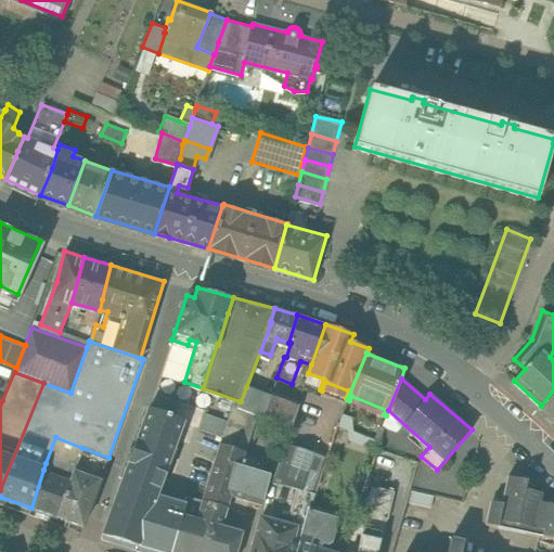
[(270,396),(246,387),(241,401),(240,401),(239,406),(263,414),(270,396)]
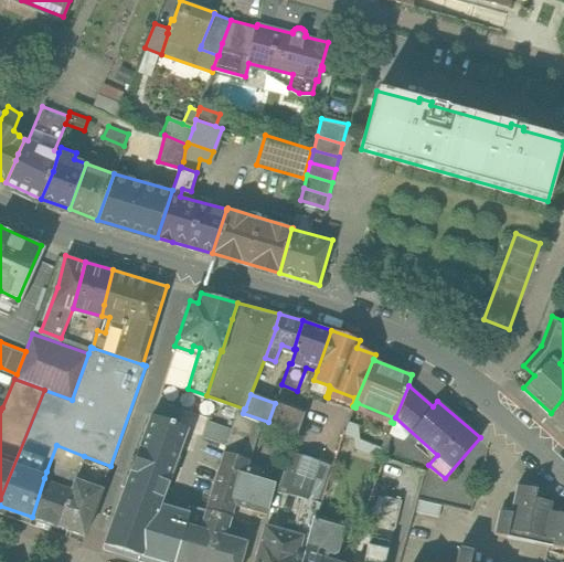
[(306,409),(276,398),(275,403),(268,422),(297,434),(306,409)]
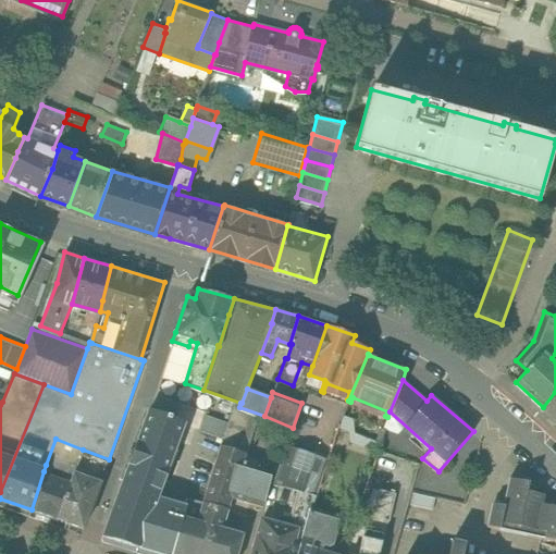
[(148,408),(122,482),(158,496),(185,421),(148,408)]
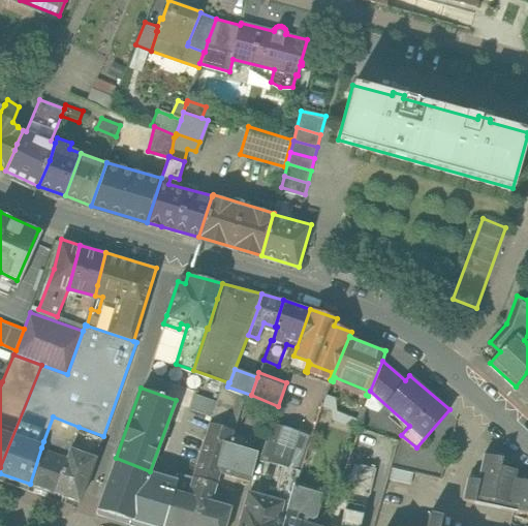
[(191,406),(212,412),(216,398),(196,392),(191,406)]
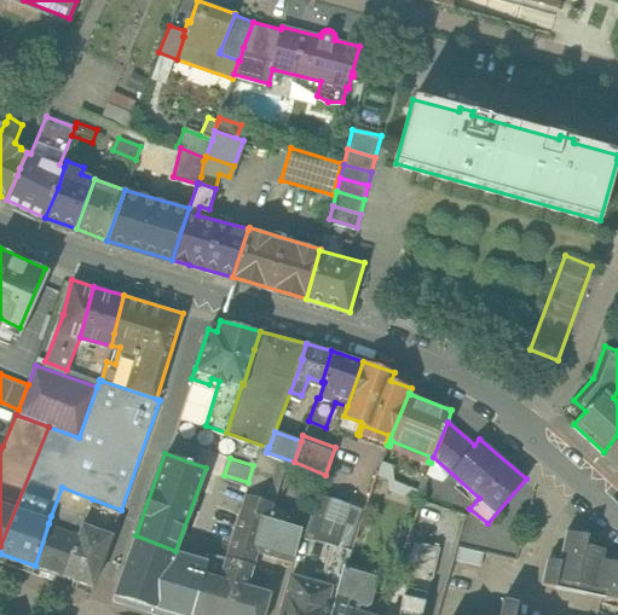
[(392,464),(381,460),(379,469),(392,477),(392,464)]
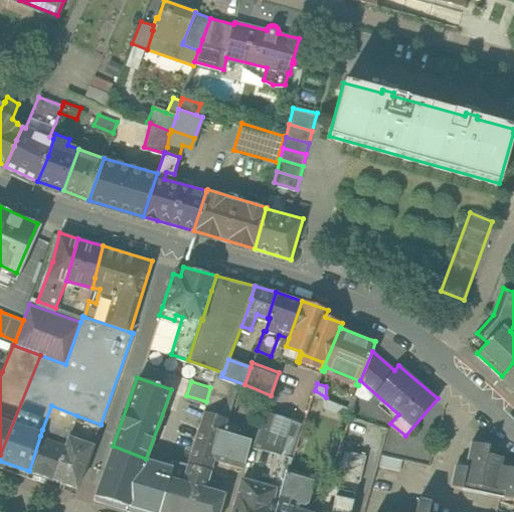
[(354,394),(348,406),(352,407),(356,395),(354,394)]
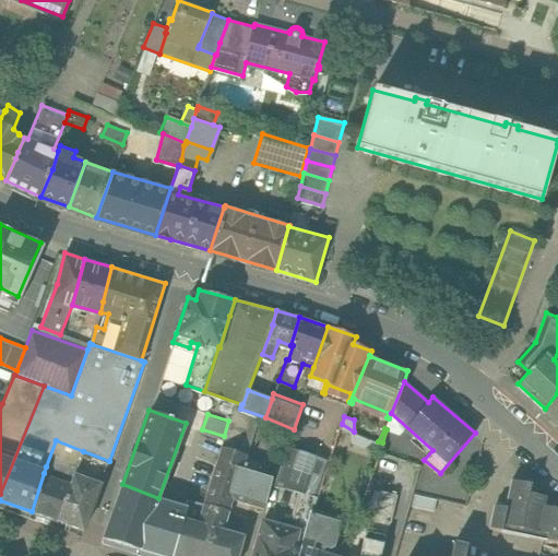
[(329,460),(288,445),(276,478),(272,477),(270,484),(300,492),(299,494),(296,494),(293,506),(296,507),(313,511),(315,509),(322,481),(329,460)]
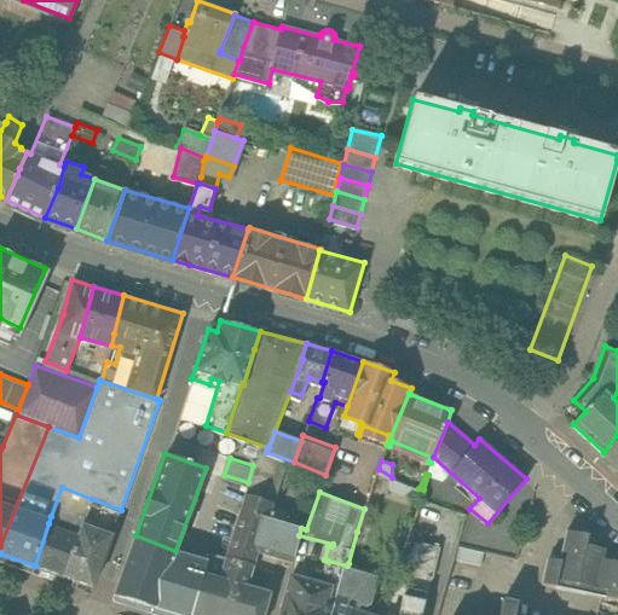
[(258,550),(267,518),(271,504),(246,494),(227,556),(232,557),(253,564),(258,550)]
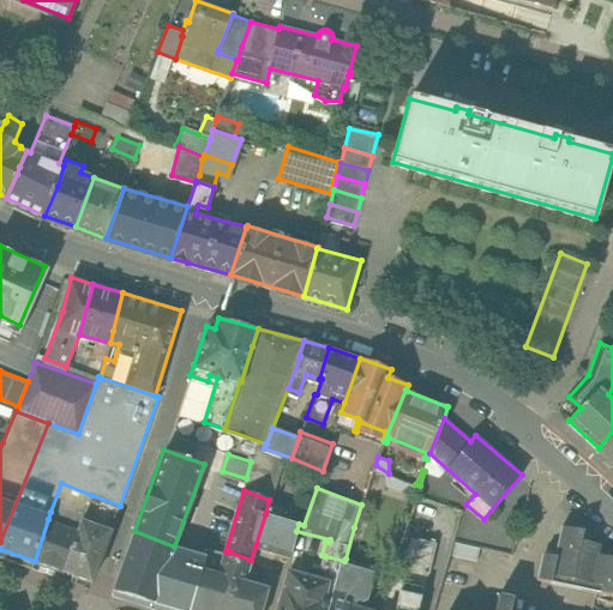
[(85,513),(84,513),(77,530),(62,571),(91,580),(120,506),(91,495),(85,513)]
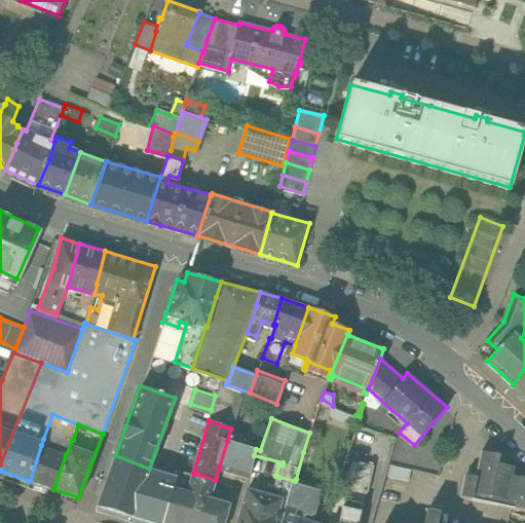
[(227,441),(219,468),(249,476),(254,455),(256,449),(227,441)]
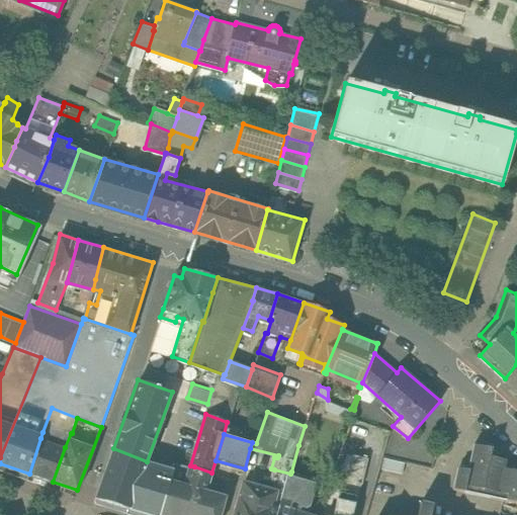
[(65,447),(40,438),(29,474),(53,482),(65,447)]
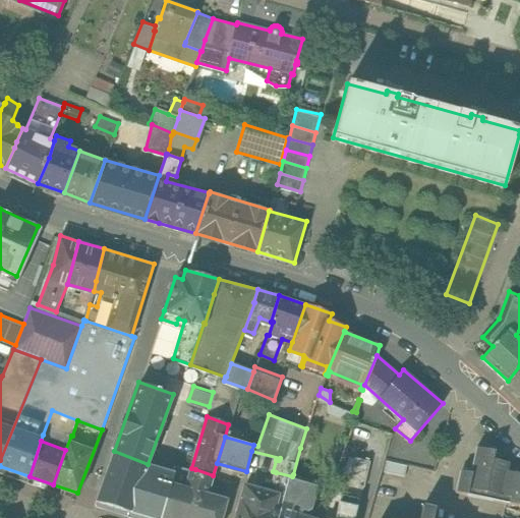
[(495,449),(477,446),(471,471),(461,469),(456,491),(519,504),(519,472),(508,469),(510,461),(494,458),(495,449)]
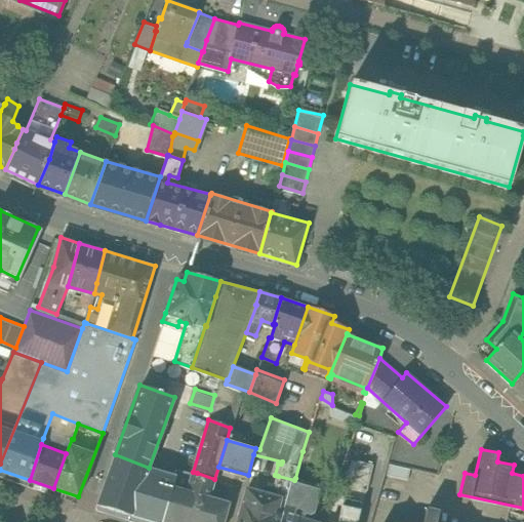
[(149,468),(115,454),(102,492),(109,507),(132,514),(149,468)]
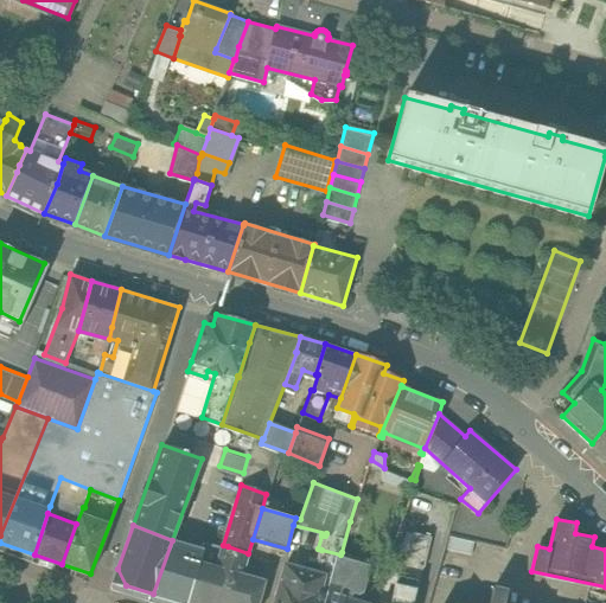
[(404,558),(391,602),(413,602),(416,589),(419,589),(423,565),(425,565),(432,534),(414,531),(404,558)]
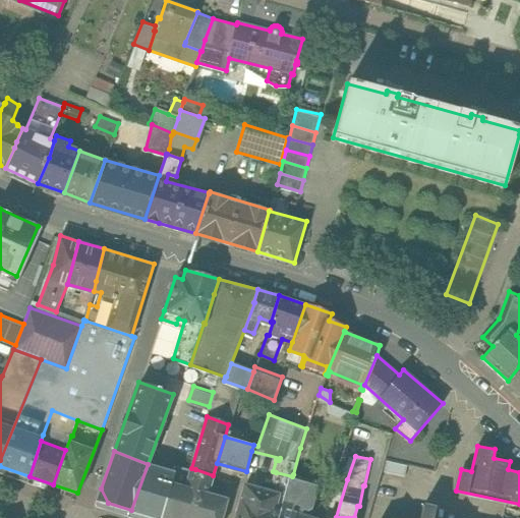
[(407,464),(387,459),(384,470),(405,474),(407,464)]
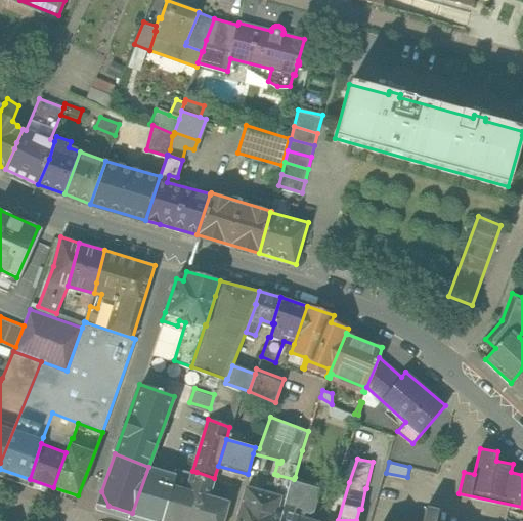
[(175,475),(148,467),(132,513),(159,520),(161,520),(171,482),(173,483),(175,475)]
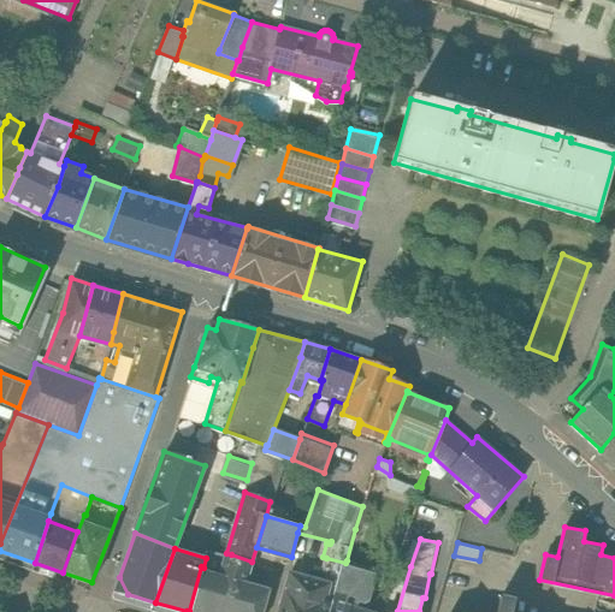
[(213,611),(220,592),(231,554),(226,553),(208,548),(206,558),(203,568),(201,566),(189,611),(213,611)]
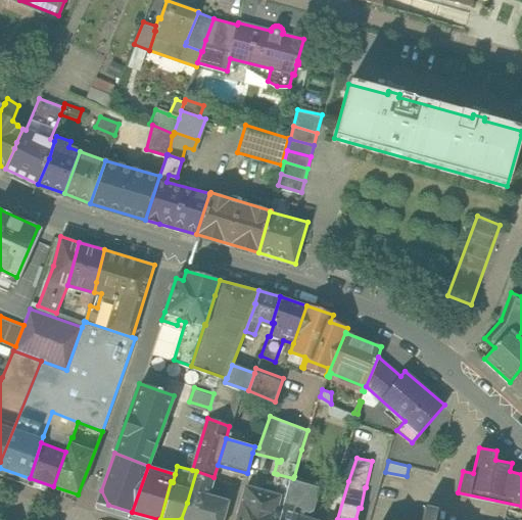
[(187,503),(225,514),(229,501),(208,495),(214,477),(196,471),(187,503)]
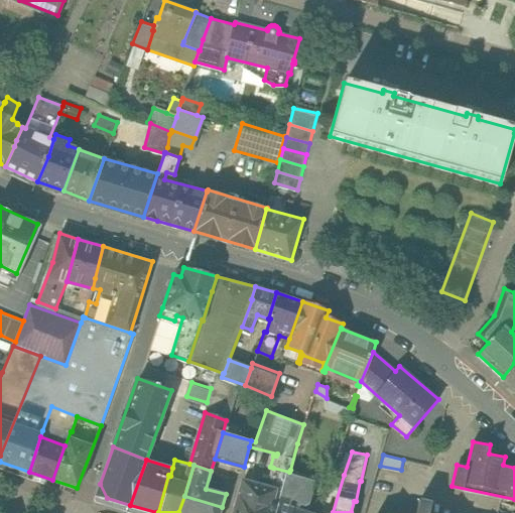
[(245,480),(242,481),(233,512),(275,512),(278,503),(273,502),(276,494),(280,495),(287,472),(289,473),(289,472),(273,468),(271,477),(269,477),(267,486),(245,480)]
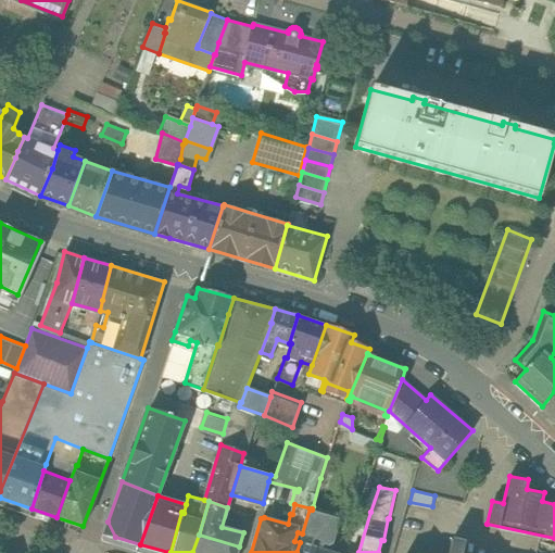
[(339,518),(320,513),(322,508),(313,506),(312,508),(312,510),(310,508),(302,533),(300,542),(297,552),(332,552),(327,551),(329,545),(332,542),(339,518)]
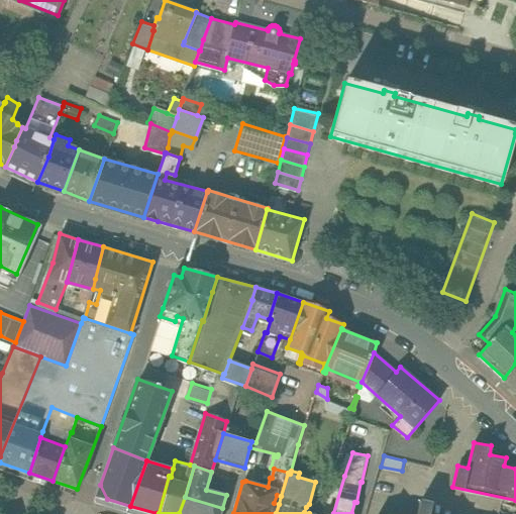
[(333,513),(344,476),(332,473),(317,513),(333,513)]
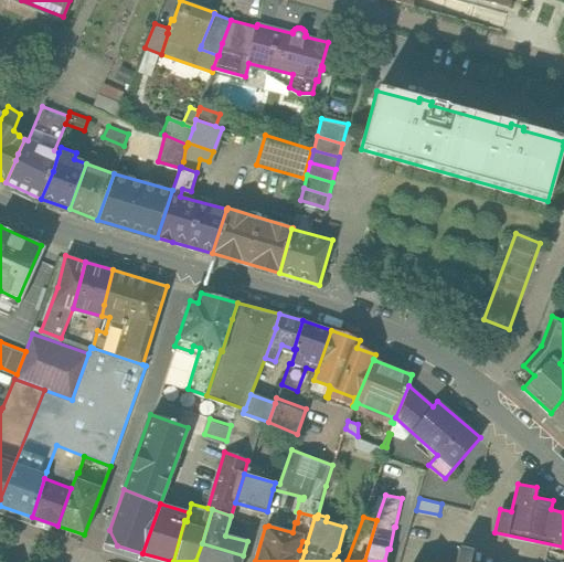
[(241,561),(243,555),(202,543),(195,561),(241,561)]
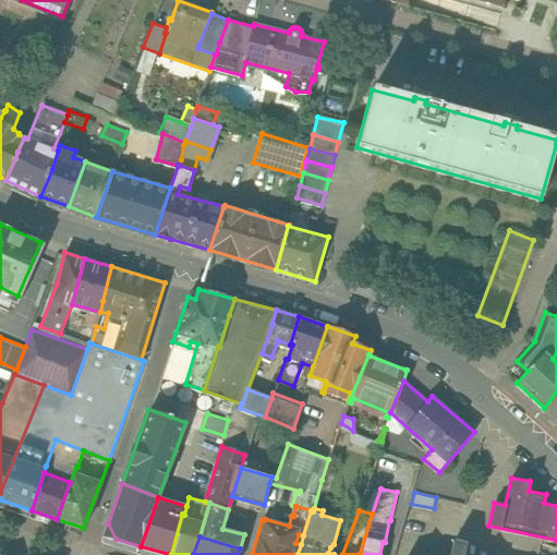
[(463,554),(467,543),(453,541),(450,554),(463,554)]
